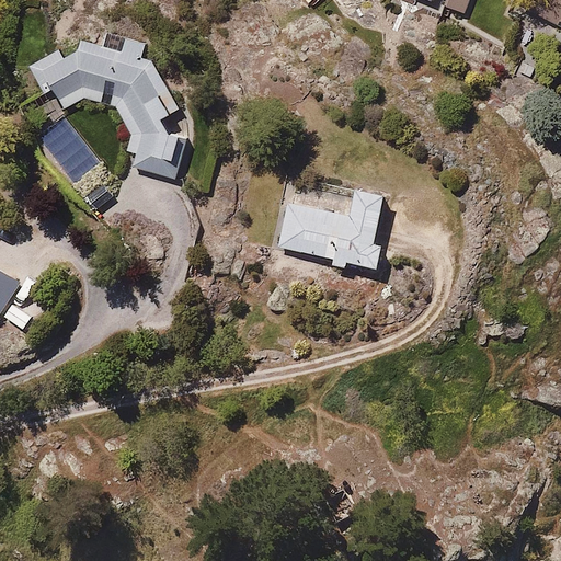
[(473,0),(448,0),(448,3),(469,12),(473,0)]
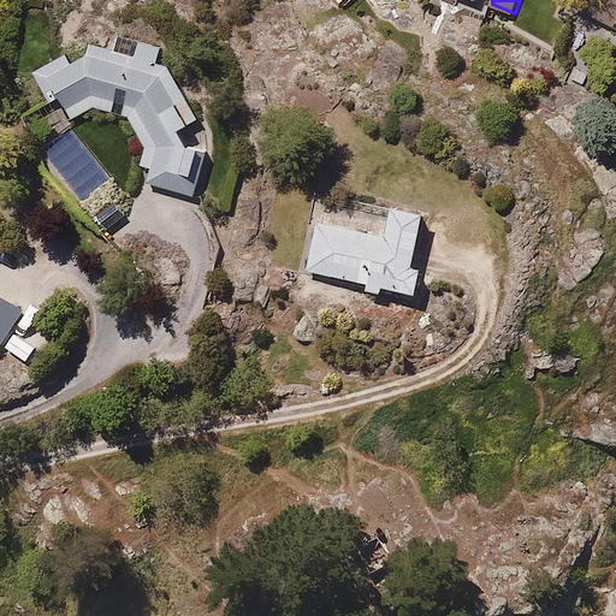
[(615,0),(569,0),(568,3),(615,28),(615,0)]
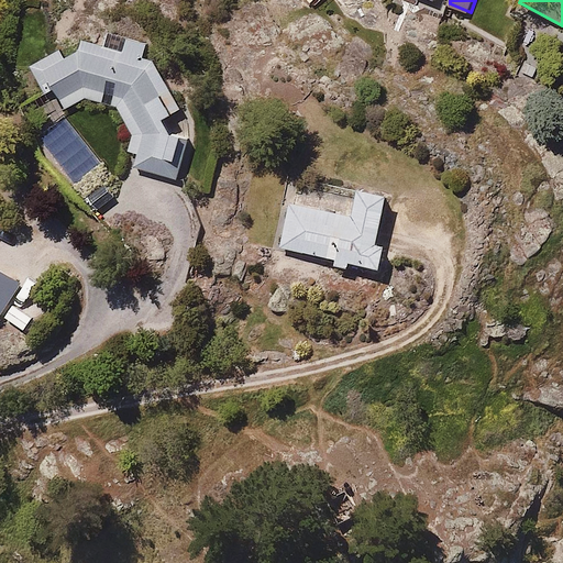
[(129,36),(125,51),(83,39),(32,65),(55,112),(86,97),(118,106),(132,136),(128,151),(136,154),(133,167),(181,180),(194,140),(157,58),(143,55),(146,42),(129,36)]
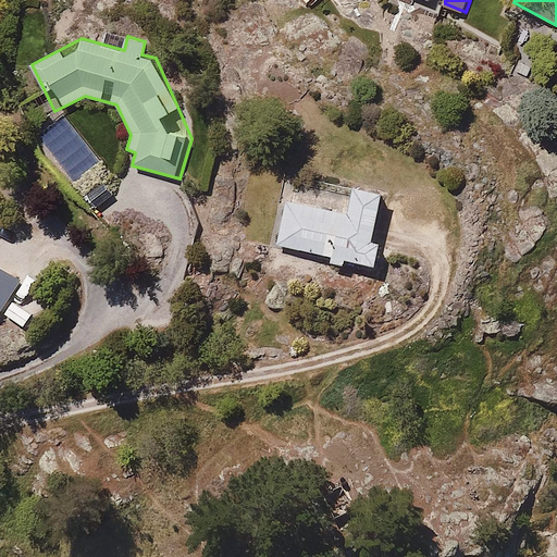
[(292,193),(279,242),(332,256),(330,262),(346,267),(348,259),(380,268),(384,247),(373,245),(386,195),(355,186),(349,208),(292,193)]
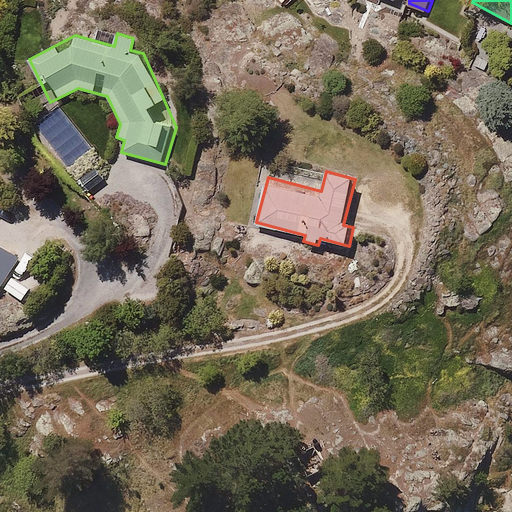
[(0,293),(21,259),(0,246),(0,293)]
